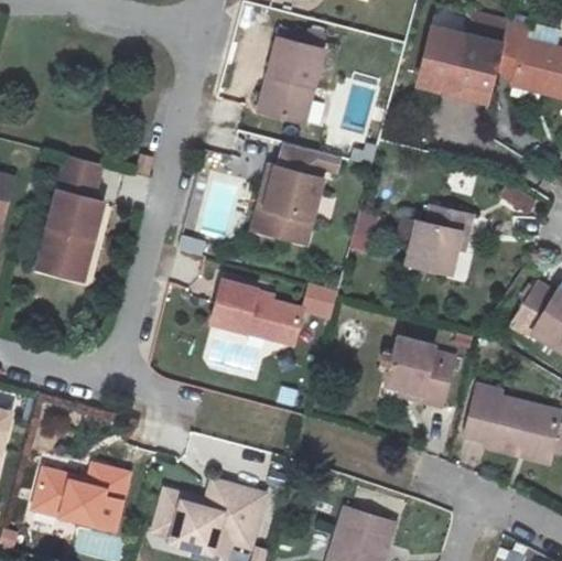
[(506,36),(497,74),(509,77),(507,85),(561,98),(561,41),(554,40),(530,33),(525,32),(528,22),(510,18),(506,36)]
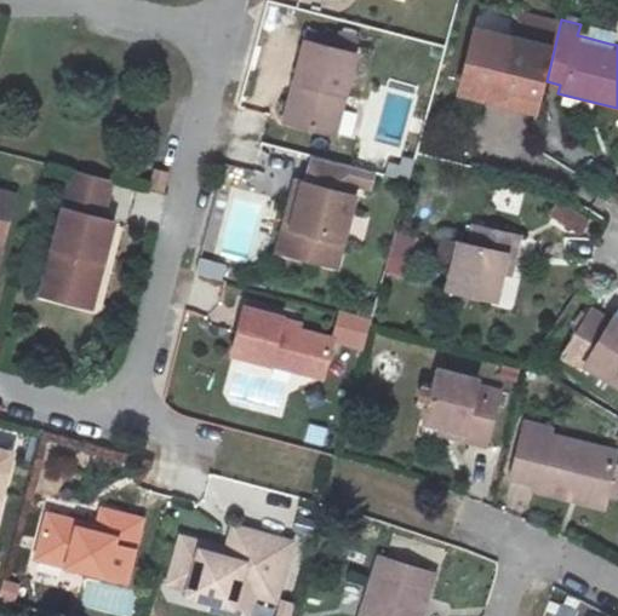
[(588,21),(583,36),(610,44),(614,27),(588,21)]
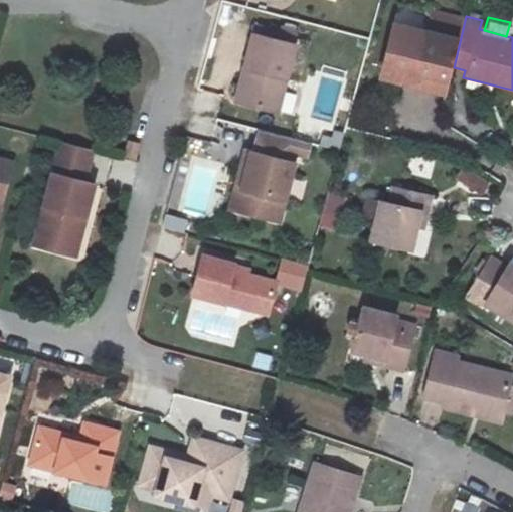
[(454,67),(462,33),(402,18),(388,77),(413,84),(414,79),(448,89),(454,67)]
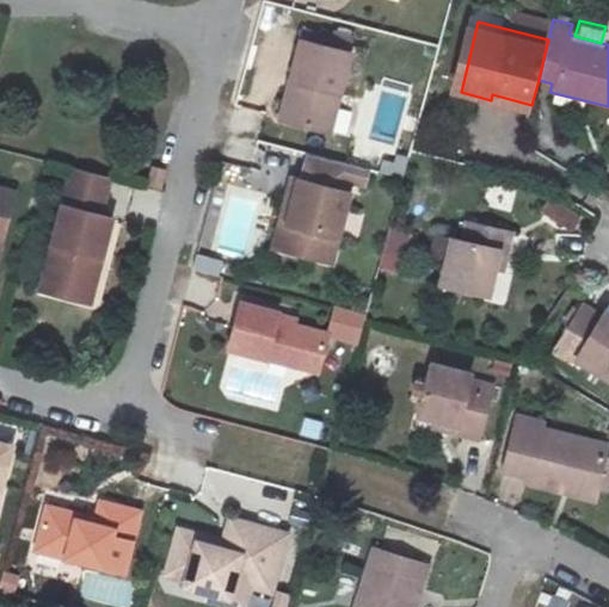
[(351,56),(356,38),(308,26),(303,43),(351,56)]
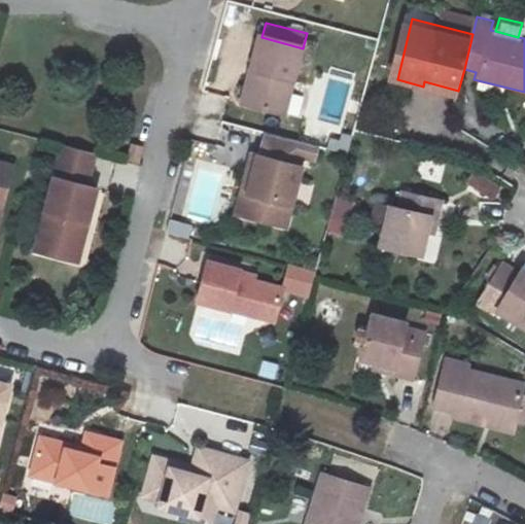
[(303,48),(261,37),(243,105),(284,116),(303,48)]
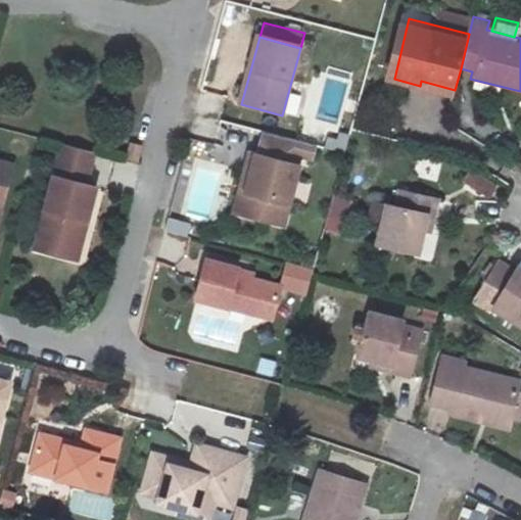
[(246,217),(283,227),(299,168),(290,166),(296,143),(265,135),(258,156),(256,155),(250,181),(255,182),(246,217)]
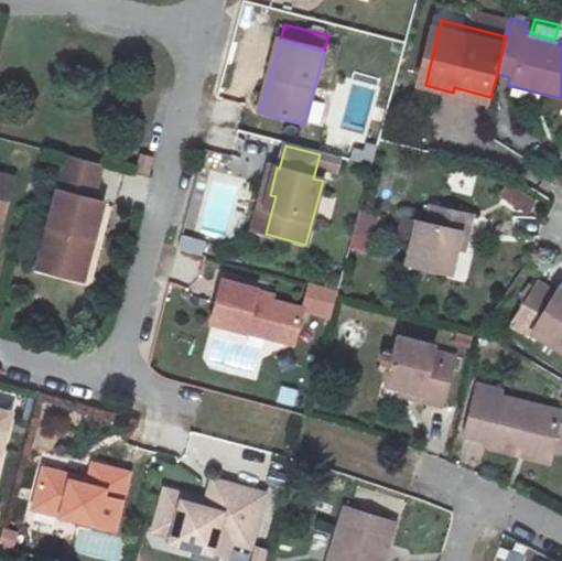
[(154,157),(142,153),(138,171),(150,174),(154,157)]
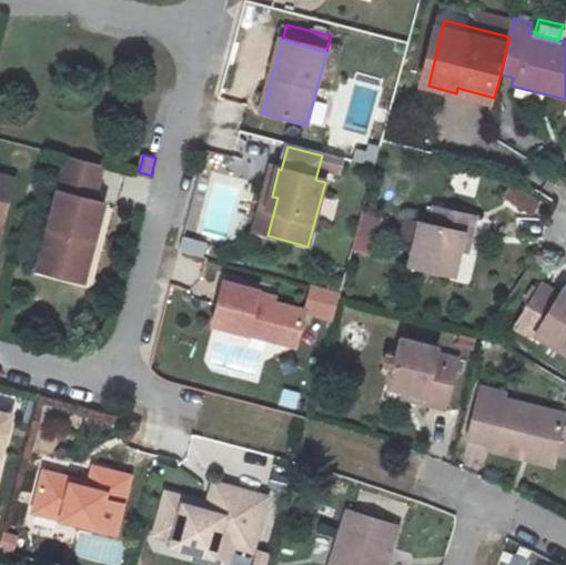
[(342,160),(322,155),(315,180),(325,182),(327,171),(339,174),(342,160)]
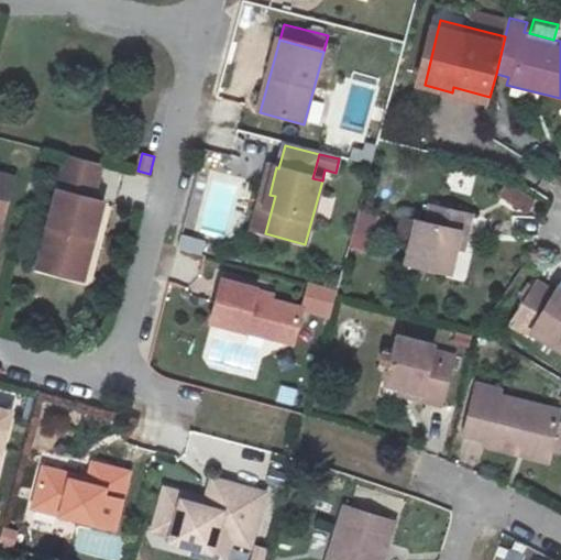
[(67,155),(58,189),(94,199),(102,164),(67,155)]
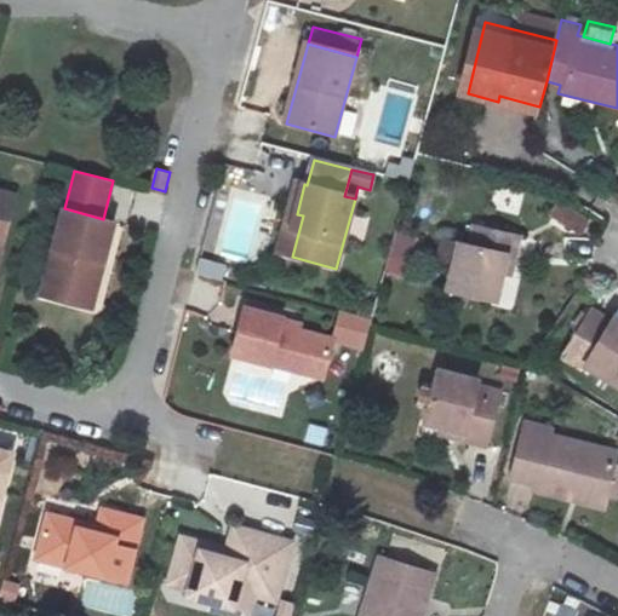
[(280,254),(292,257),(303,216),(297,214),(304,184),(298,183),(280,254)]
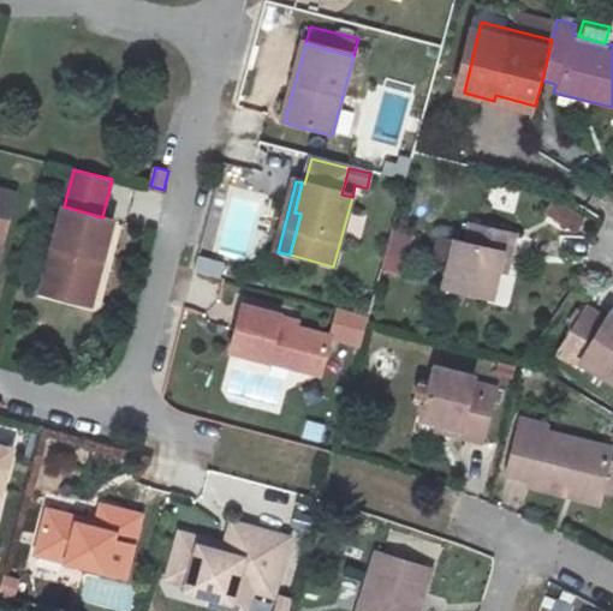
[(581,221),(590,205),(554,181),(543,198),(581,221)]
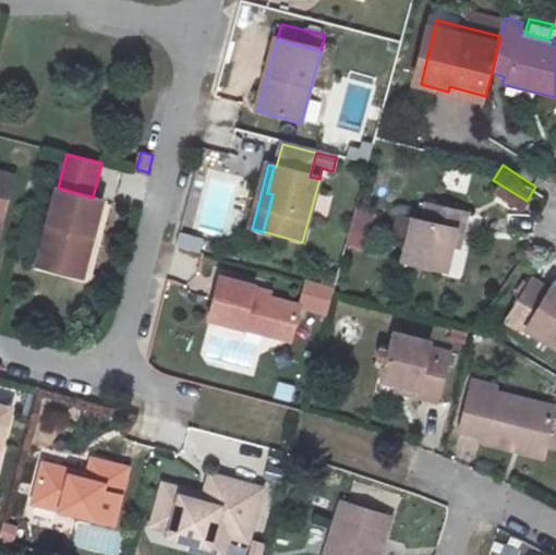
[(0,228),(13,178),(0,173),(0,228)]
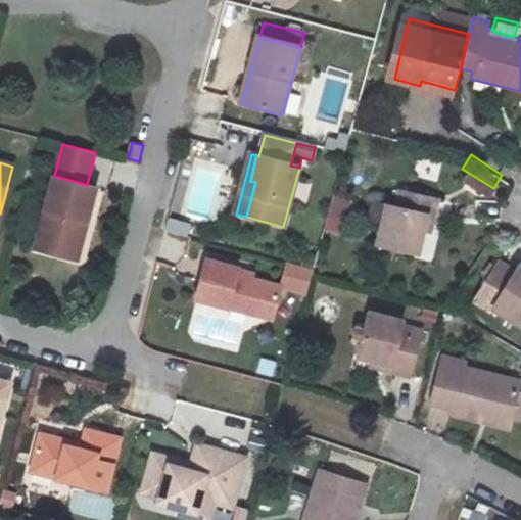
[(87,185),(54,176),(35,249),(78,261),(97,187),(87,185)]
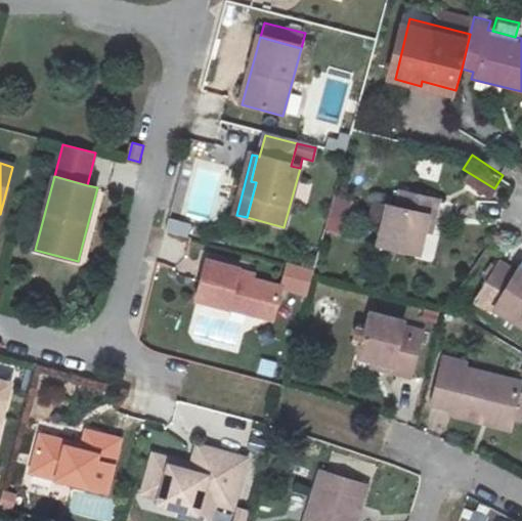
[(420,250),(425,228),(430,209),(437,211),(442,193),(402,183),(397,202),(390,201),(381,240),(420,250)]
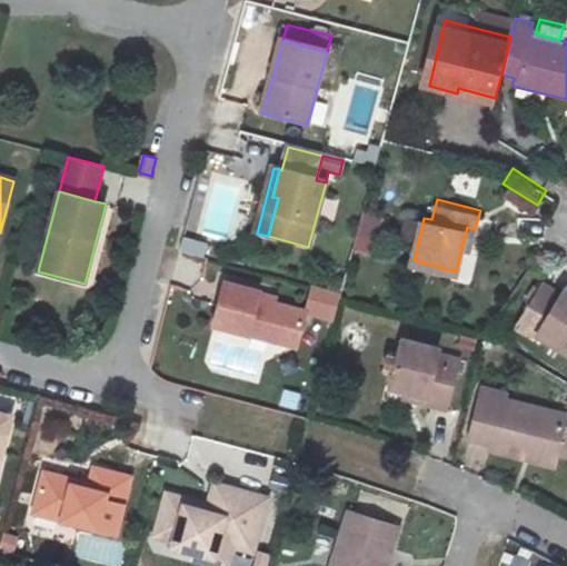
[(360,209),(352,247),(374,251),(381,214),(360,209)]
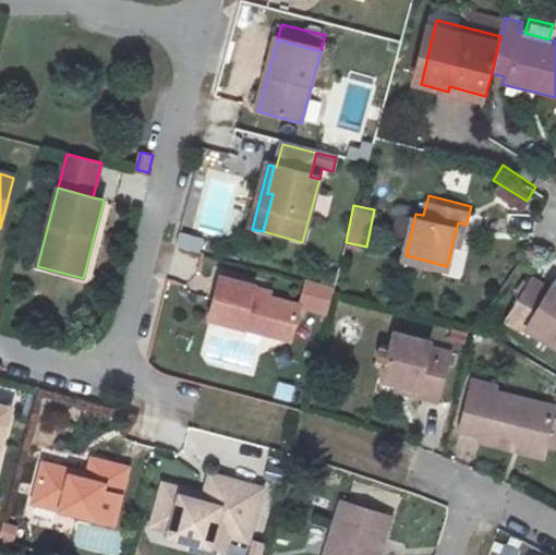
[(458,222),(452,243),(461,245),(466,225),(458,222)]
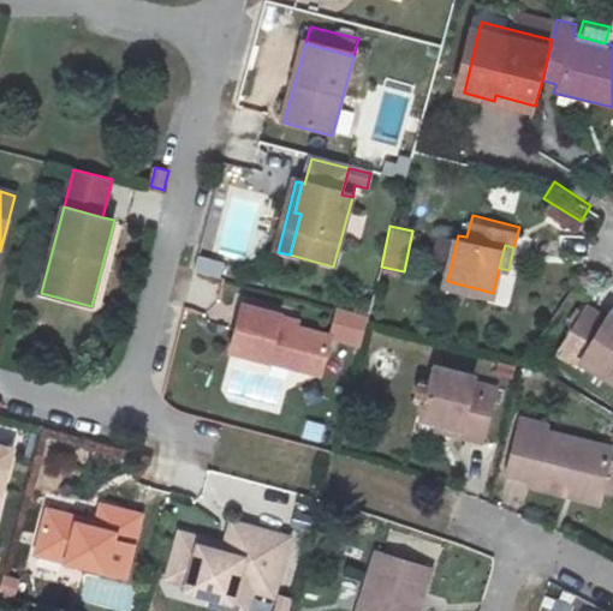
[(219,274),(220,258),(197,257),(196,273),(219,274)]
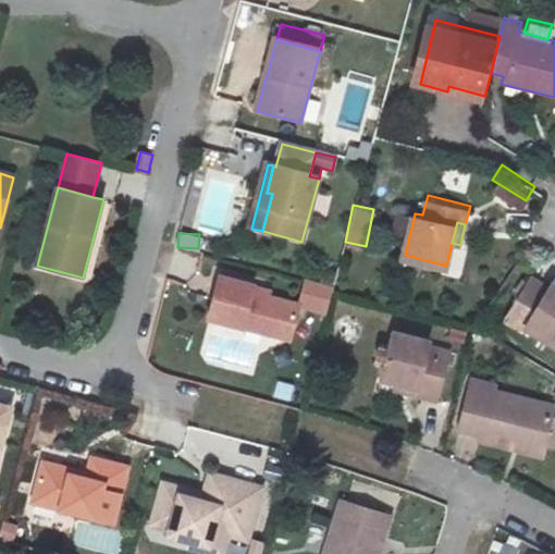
[(298,305),(299,302),(296,300),(266,293),(268,287),(218,273),(206,318),(288,340),(298,305)]
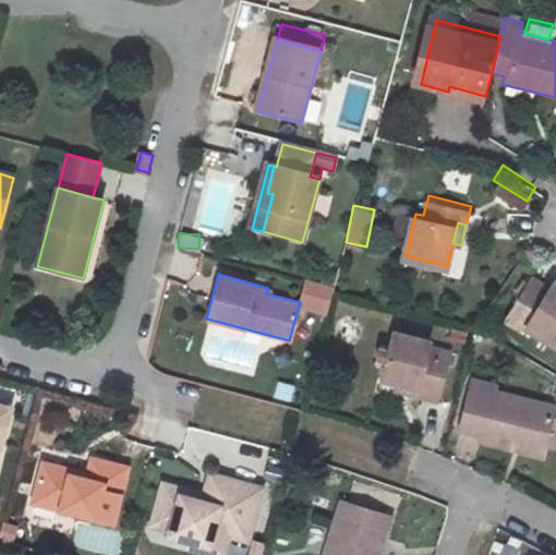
[(555,341),(555,284),(551,280),(547,286),(531,276),(514,306),(530,316),(526,324),(555,341)]
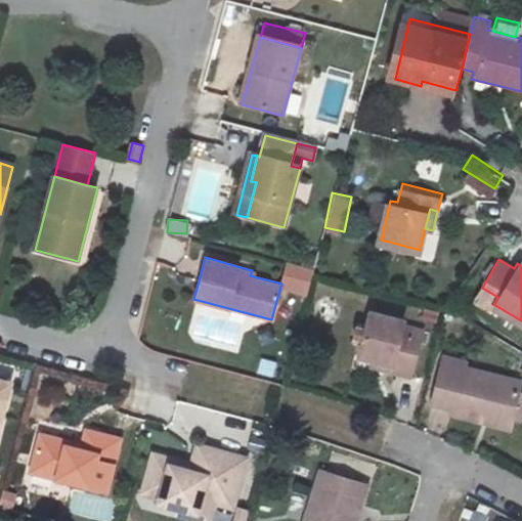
[(281,284),(280,287),(303,293),(310,268),(286,261),(278,283),(281,284)]
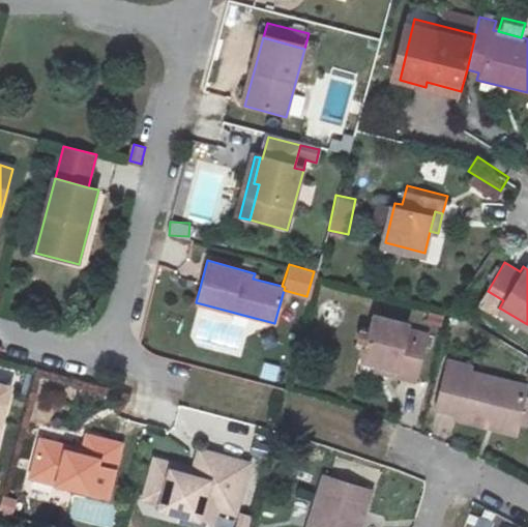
[(393,368),(392,374),(414,379),(427,334),(406,328),(407,324),(374,314),(362,358),(374,362),(393,368)]
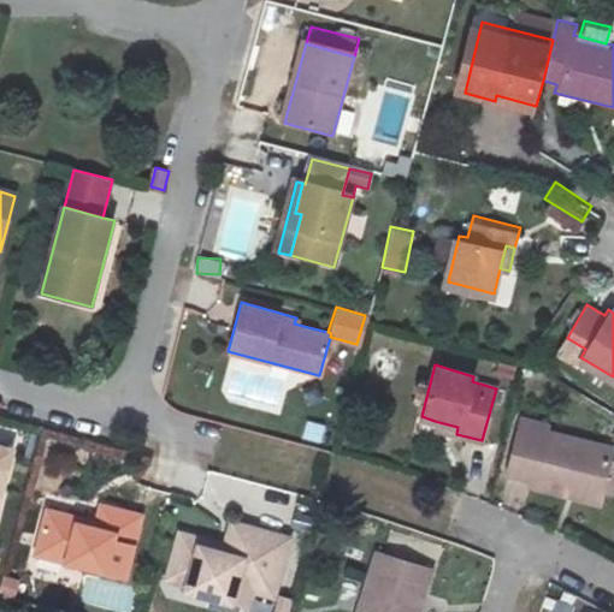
[(594,506),(596,495),(603,464),(608,447),(545,429),(548,425),(521,417),(506,476),(529,483),(527,489),(594,506)]
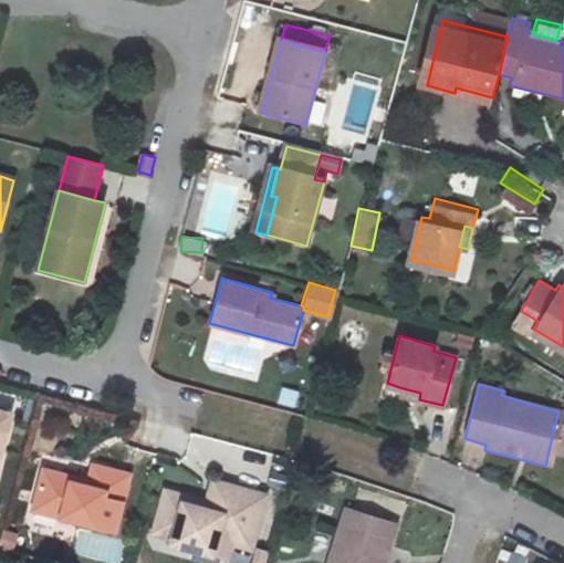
[(420,393),(399,387),(397,393),(419,399),(420,393)]
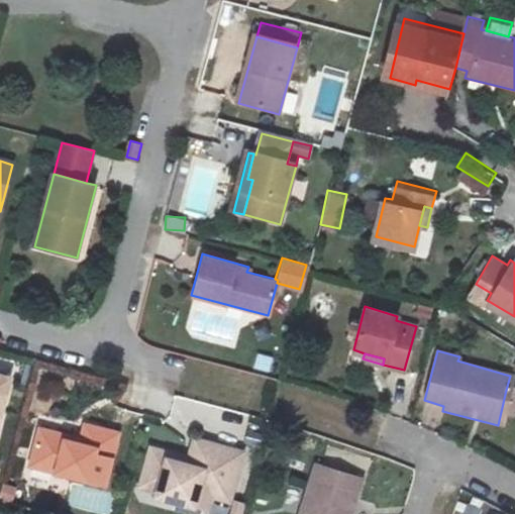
[(0,414),(10,379),(0,376),(0,414)]
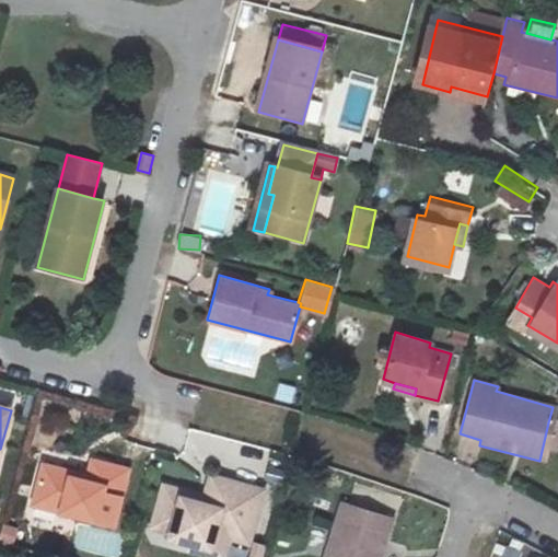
[(557,426),(548,422),(542,451),(551,454),(557,428),(557,426)]
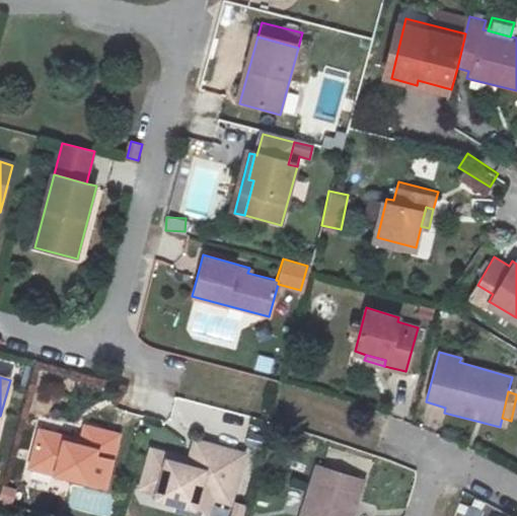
[(74,421),(70,440),(34,431),(26,464),(61,473),(68,447),(111,458),(118,432),(74,421)]
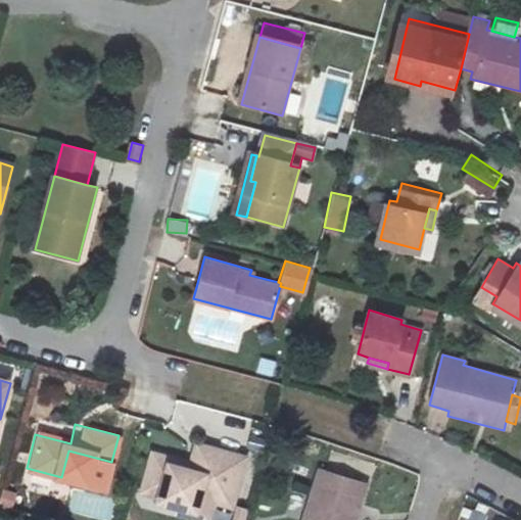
[(181,504),(204,510),(208,495),(232,502),(244,459),(195,445),(188,471),(169,465),(170,460),(151,455),(146,475),(162,480),(158,498),(181,504)]
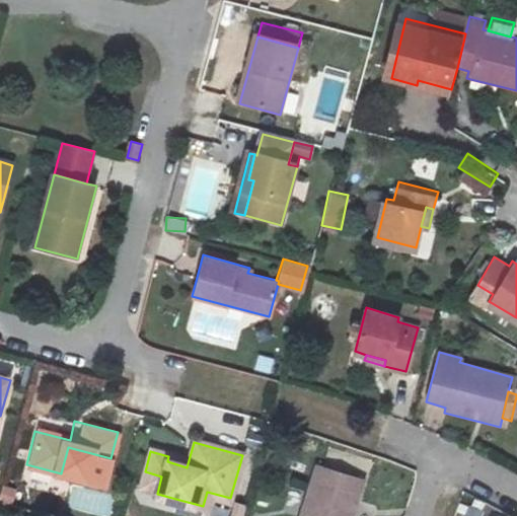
[(351,515),(363,476),(316,461),(301,515),(351,515)]
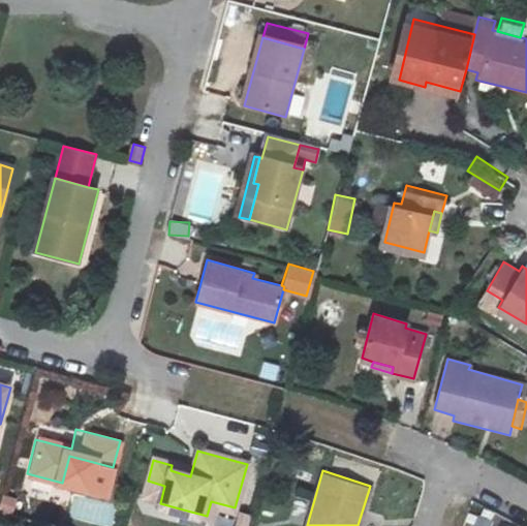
[(143,498),(160,503),(164,486),(148,481),(143,498)]
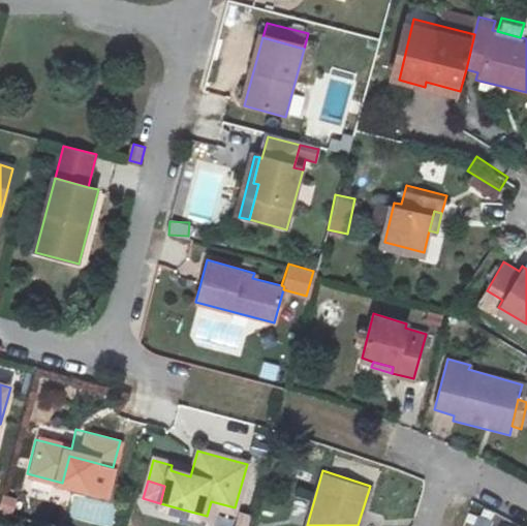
[(207,516),(183,509),(182,514),(206,521),(207,516)]
